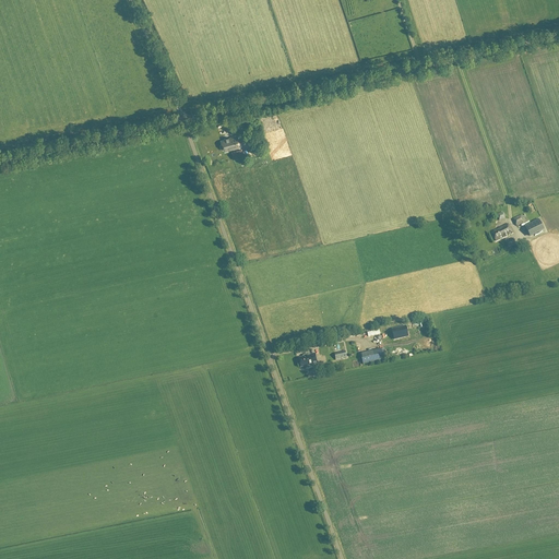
[(225,141),(225,142),(221,143),(224,151),(227,150),(227,151),(240,147),(237,138),(225,141)]
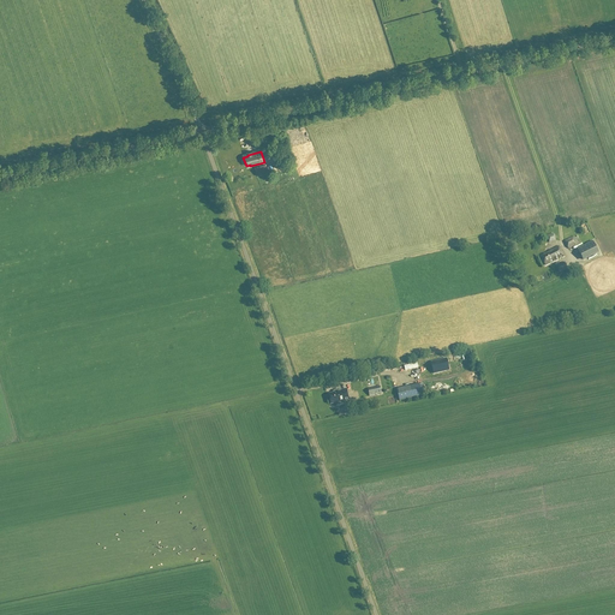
[(284,171),(282,168),(286,167),(282,155),(275,157),(279,169),(281,168),(281,171),(284,171)]
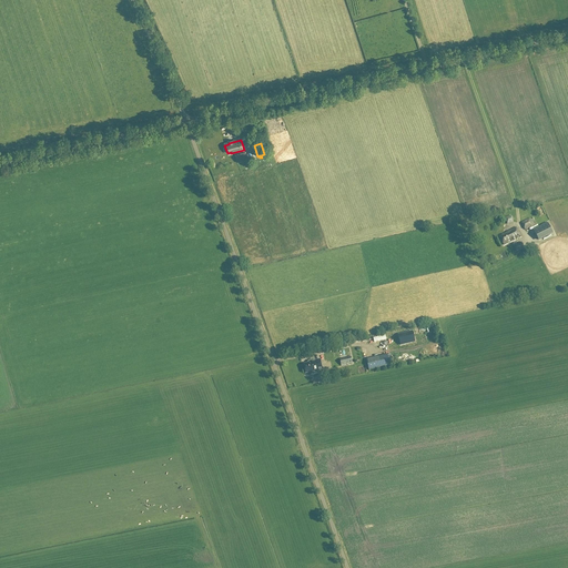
[(244,154),(235,156),(237,163),(246,161),(244,154)]
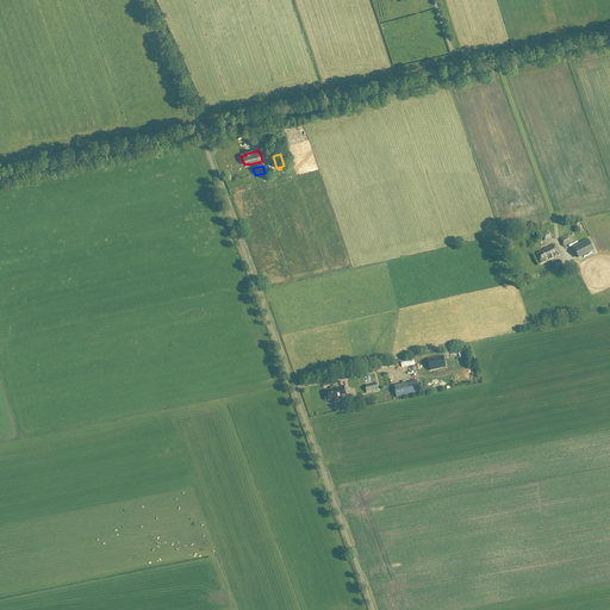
[(559,240),(564,248),(573,243),(568,235),(559,240)]
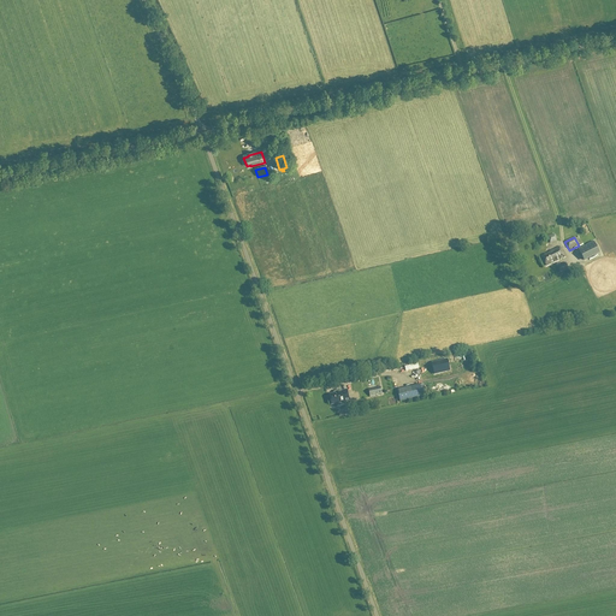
[(587,246),(579,250),(584,261),(598,254),(592,242),(587,244),(587,246)]
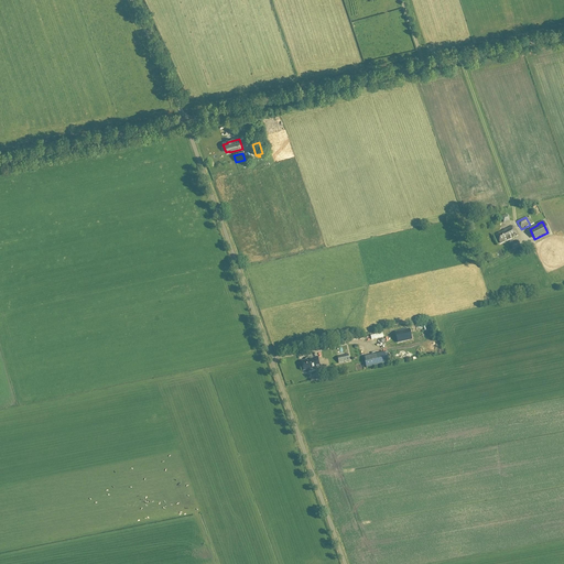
[(512,227),(496,235),(500,243),(517,236),(512,227)]
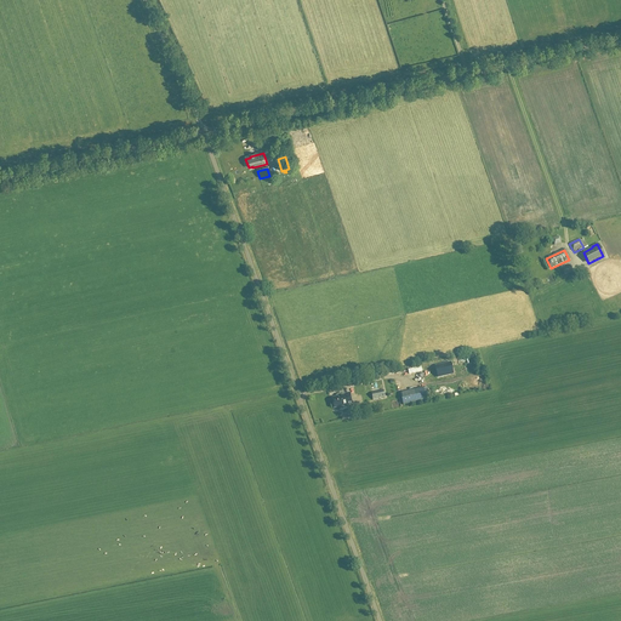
[(565,275),(573,272),(570,266),(562,269),(565,275)]
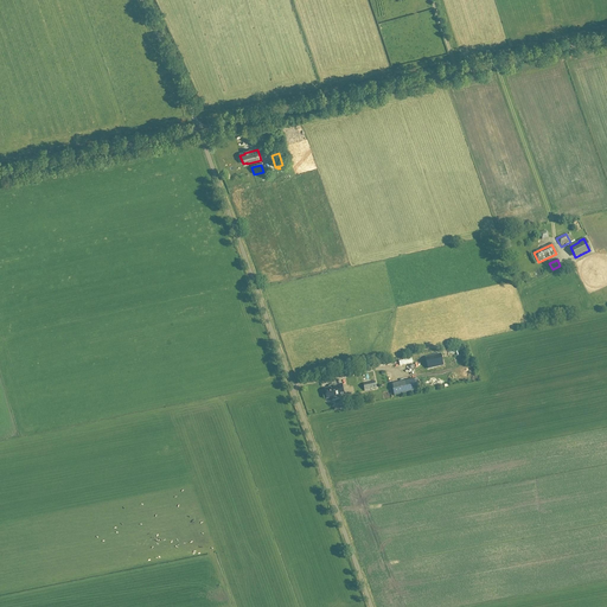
[(440,355),(426,358),(428,369),(442,365),(440,355)]
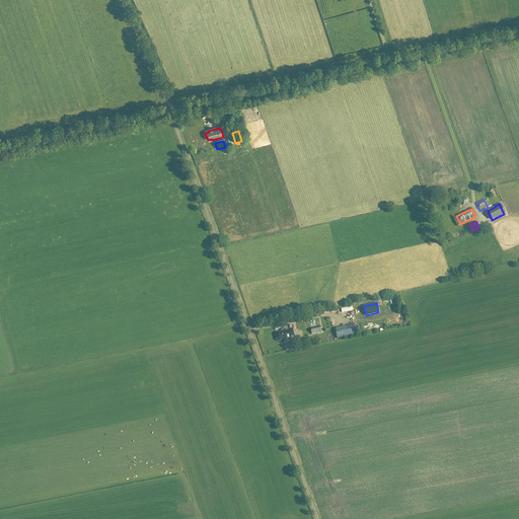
[(356,335),(354,324),(335,328),(337,339),(356,335)]
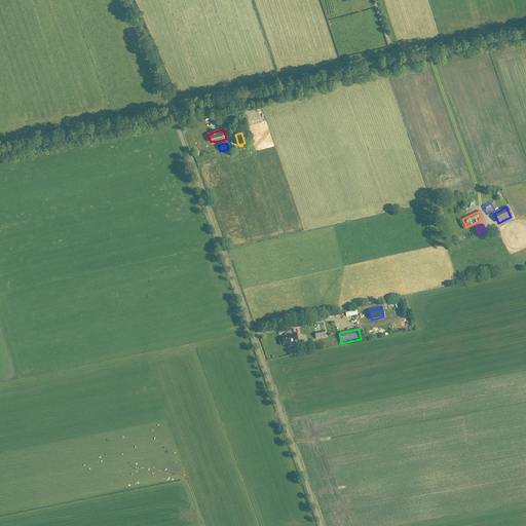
[(315,339),(326,337),(325,331),(314,333),(315,339)]
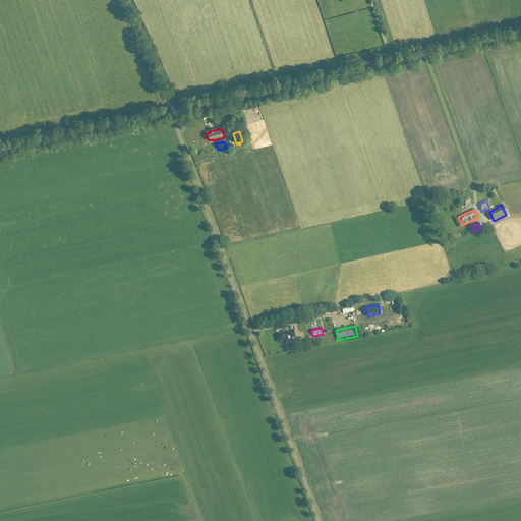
[(282,334),(278,334),(280,343),(284,342),(284,343),(295,340),(293,331),(282,333),(282,334)]
